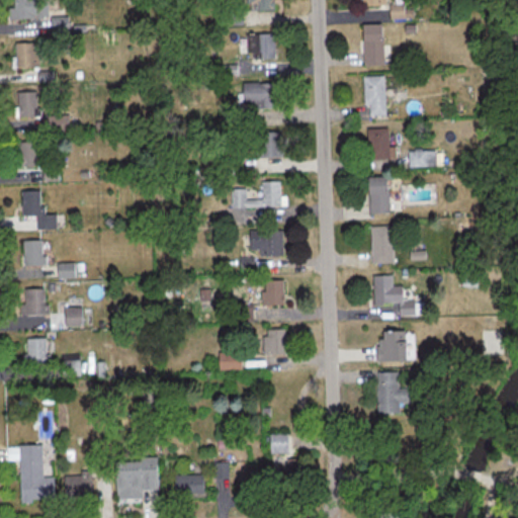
[(33,0),(8,0),(9,19),(34,18),(33,0)]
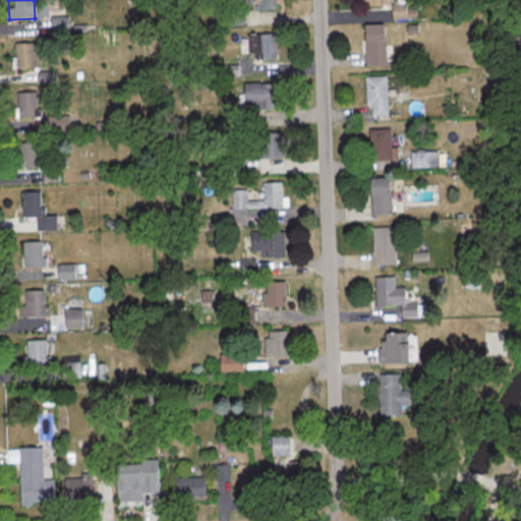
[(249,0),(249,9),(275,9),(274,0),(249,0)]
